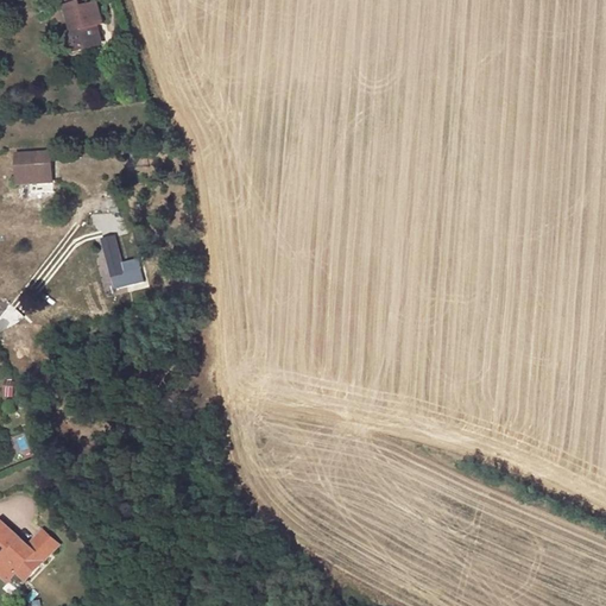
[(64,4),(71,32),(67,35),(71,54),(86,50),(84,44),(99,39),(95,26),(101,25),(95,1),(82,5),(81,0),(64,0),(65,4),(64,4)]
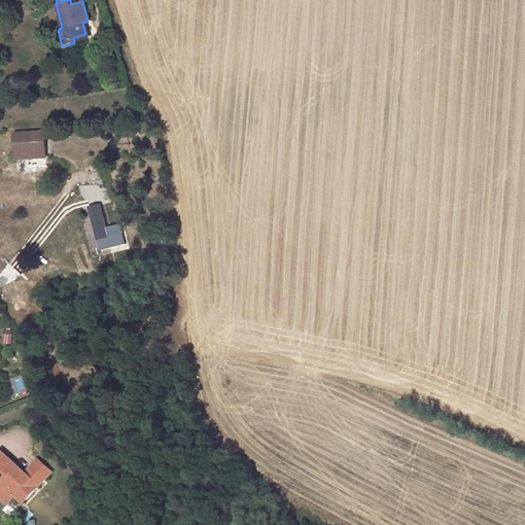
[(85,34),(73,38),(74,43),(86,40),(85,34)]
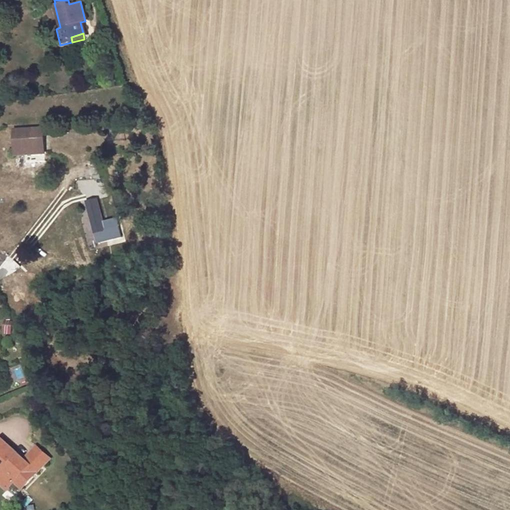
[(48,126),(20,131),(24,155),(52,150),(48,126)]
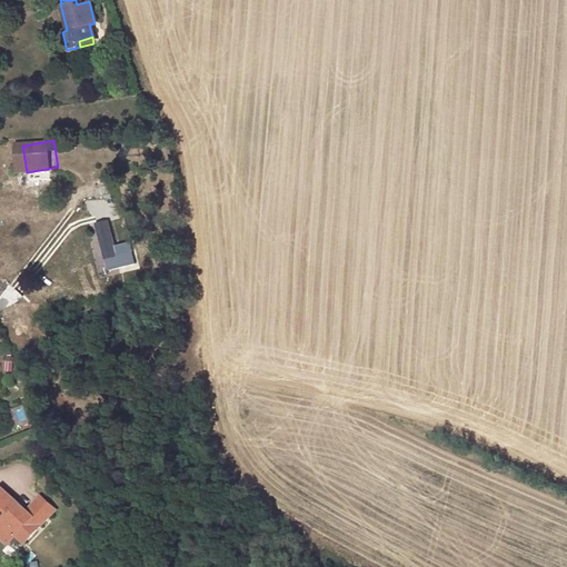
[(107,221),(97,224),(109,269),(133,262),(130,249),(116,252),(107,221)]
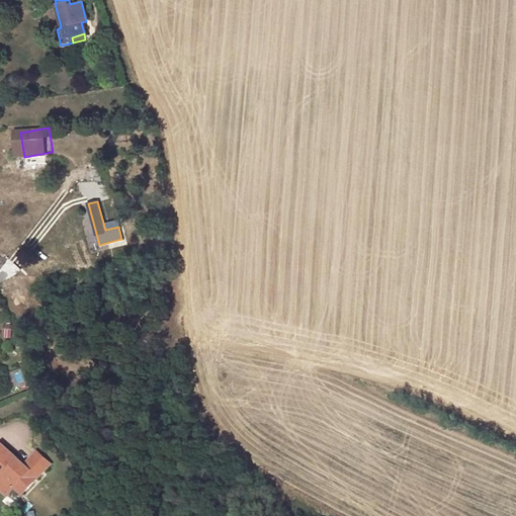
[(3,337),(11,335),(9,326),(1,327),(3,337)]
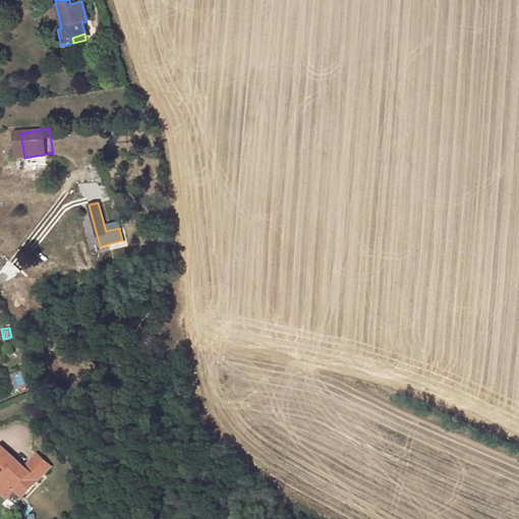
[(1,352),(8,353),(11,341),(4,339),(1,352)]
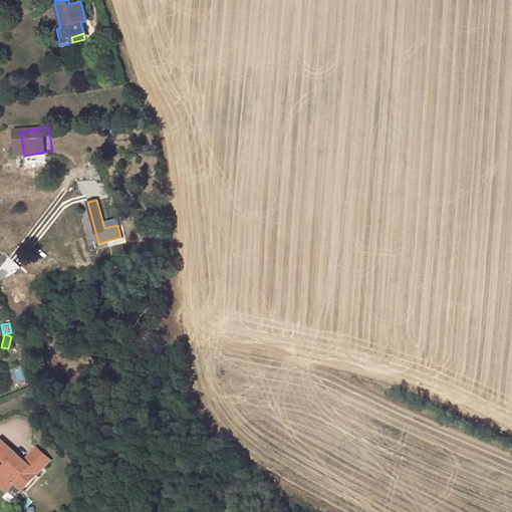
[(20,490),(47,461),(34,448),(23,460),(20,463),(13,457),(16,454),(0,440),(0,472),(0,488),(4,492),(12,483),(20,490)]
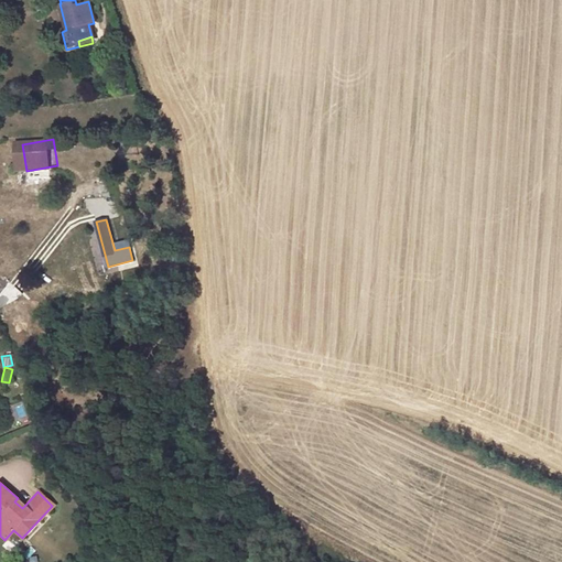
[(14,501),(22,508),(25,505),(18,498),(14,501)]
